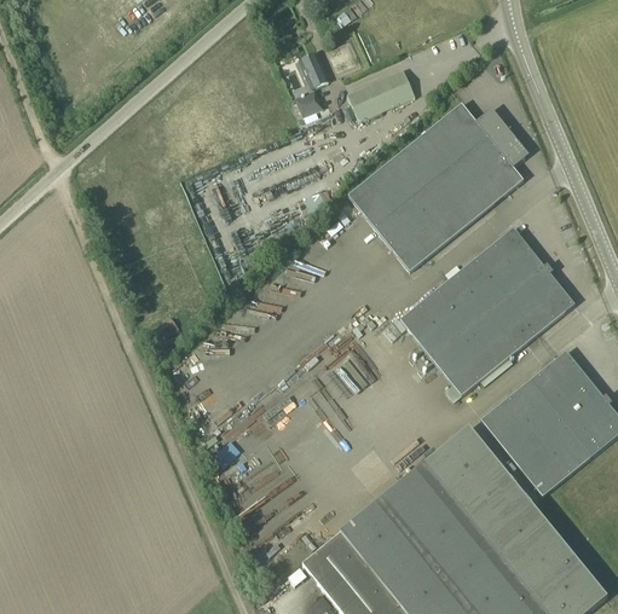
[(340,28),(357,15),(350,5),(333,19),(340,28)]
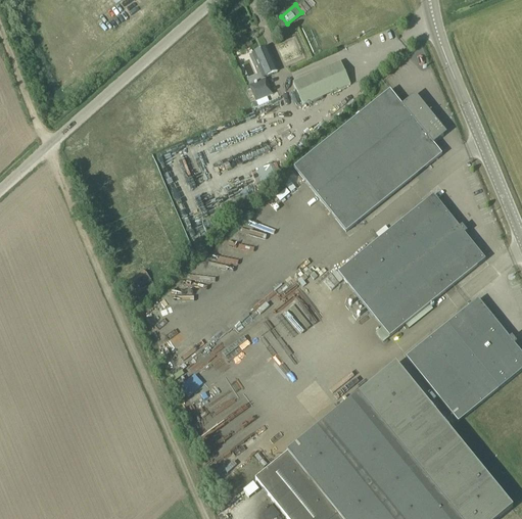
[(230,34),(235,47),(244,43),(239,31),(230,34)]
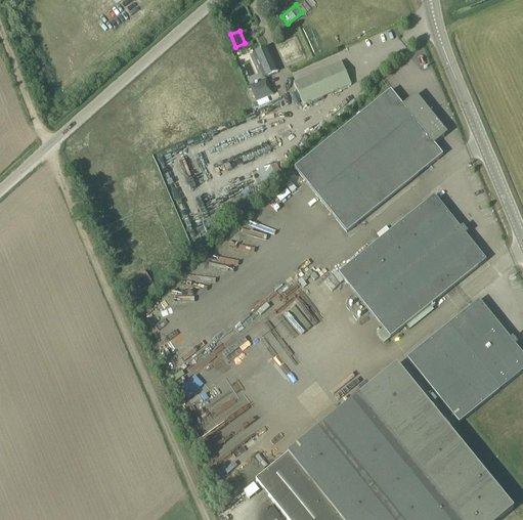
[(269,73),(279,69),(268,44),(255,50),(259,59),(265,74),(269,73)]
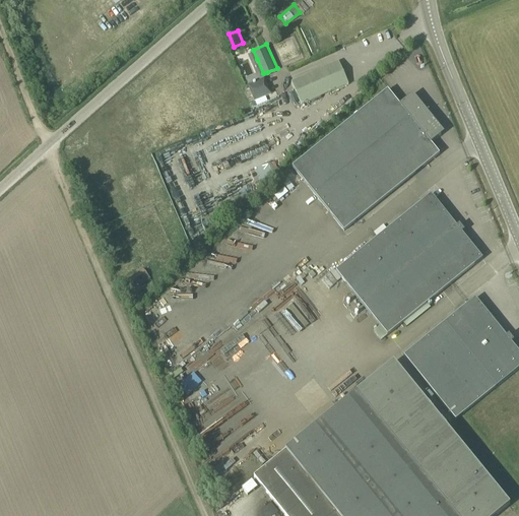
[(339,58),(293,78),(302,102),(349,81),(339,58)]
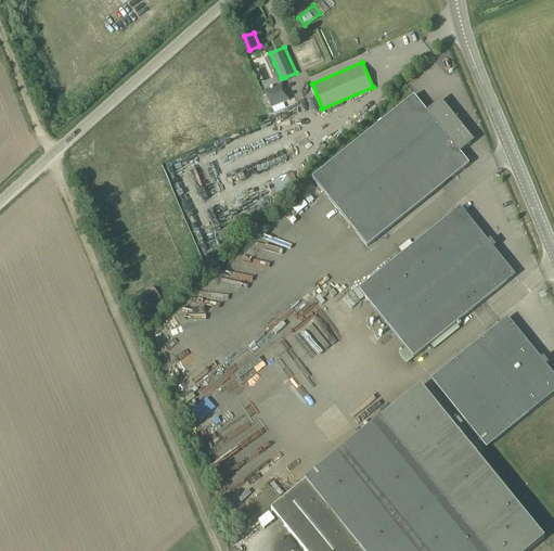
[(283,80),(265,88),(272,104),(291,97),(283,80)]
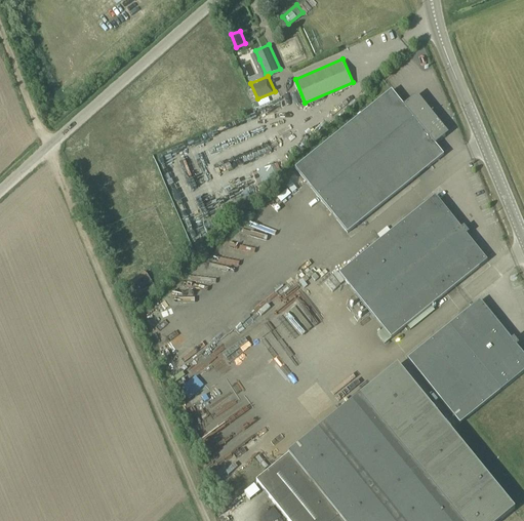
[(296,165),(330,207),(349,230),(444,152),(436,142),(449,130),(417,91),(404,103),(392,87),(296,165)]
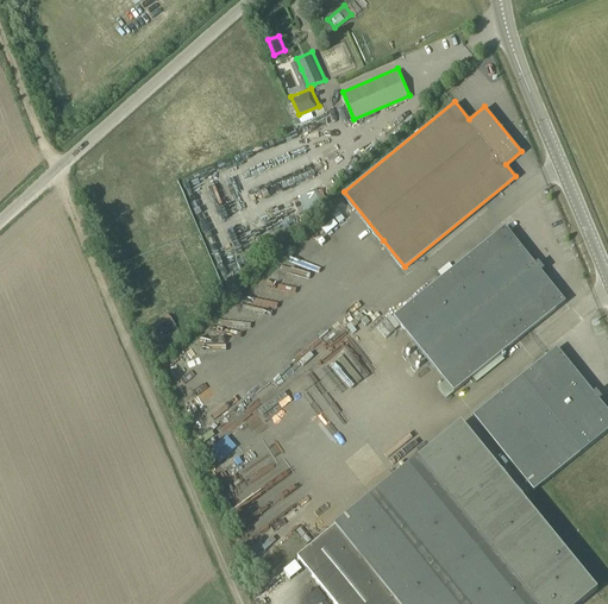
[(298,193),(304,209),(323,202),(317,186),(298,193)]
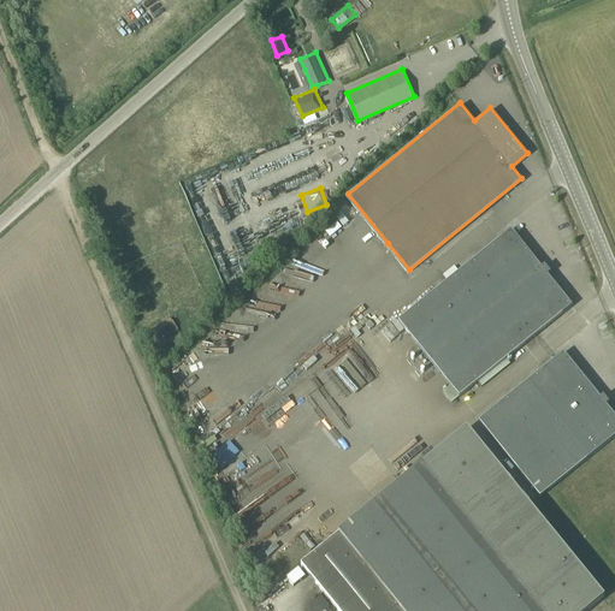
[(512,226),(502,233),(400,318),(449,379),(453,384),(460,393),(563,309),(573,302),(548,272),(551,270),(545,262),(542,264),(512,226)]
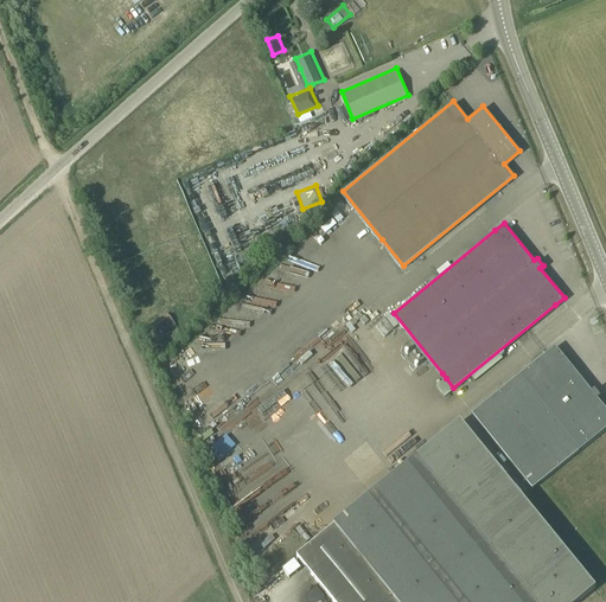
[(533,486),(605,427),(605,405),(556,344),(473,411),(533,486)]
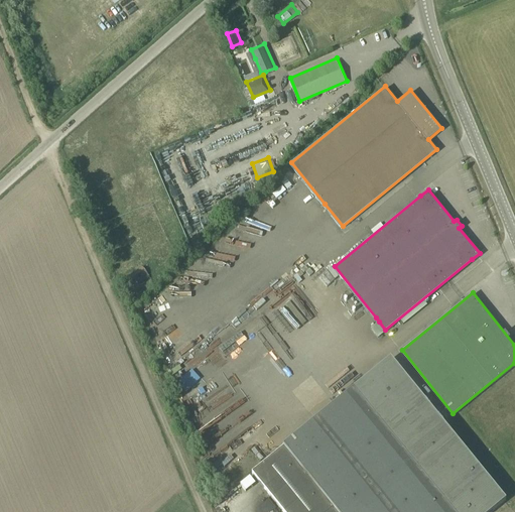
[(354,386),(284,443),(285,443),(340,511),(488,511),(506,498),(391,356),(354,386)]
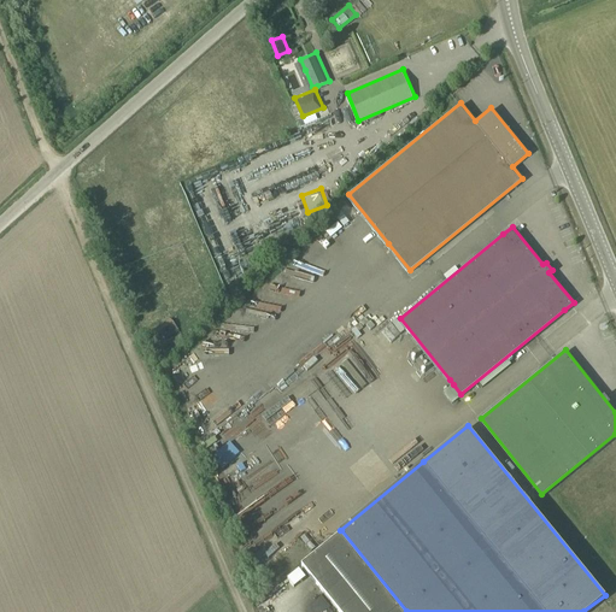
[(406,611),(341,530),(303,562),(342,611),(406,611)]
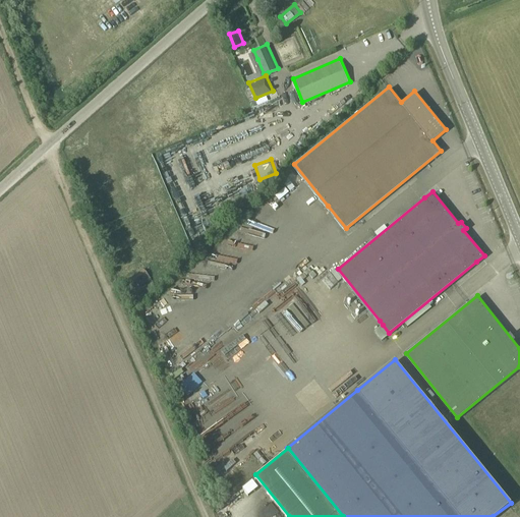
[(250,477),(241,485),(248,493),(257,483),(250,477)]
